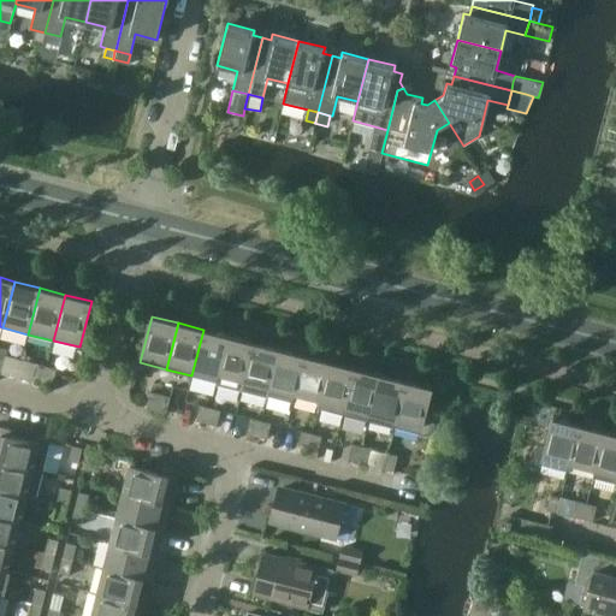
[(217,381),(229,336),(203,330),(191,375),(217,381)]
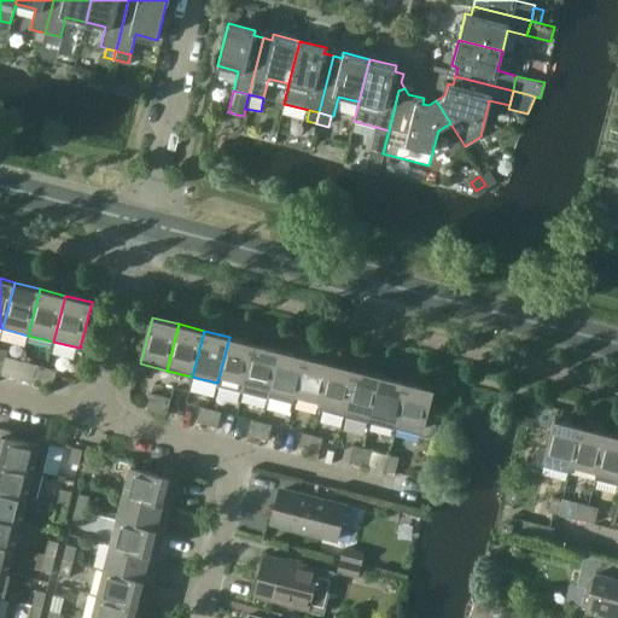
[(243,391),(245,382),(255,343),(229,337),(217,383),(217,385),(243,391)]
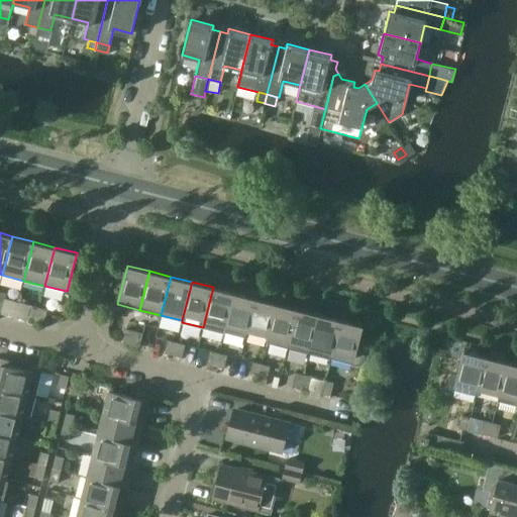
[(226,324),(234,293),(213,287),(205,319),(226,324)]
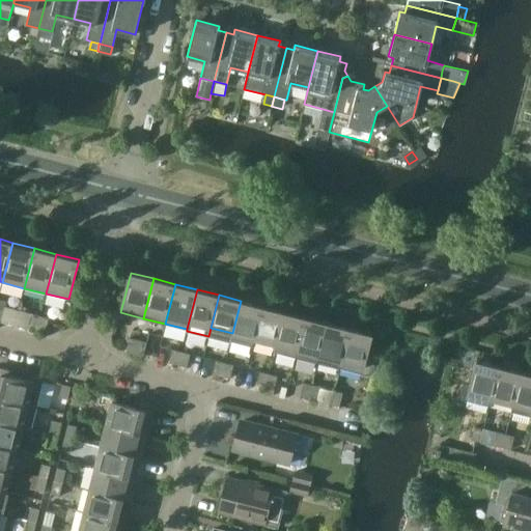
[(254,339),(262,306),(241,301),(232,333),(230,340),(252,345),(254,339)]
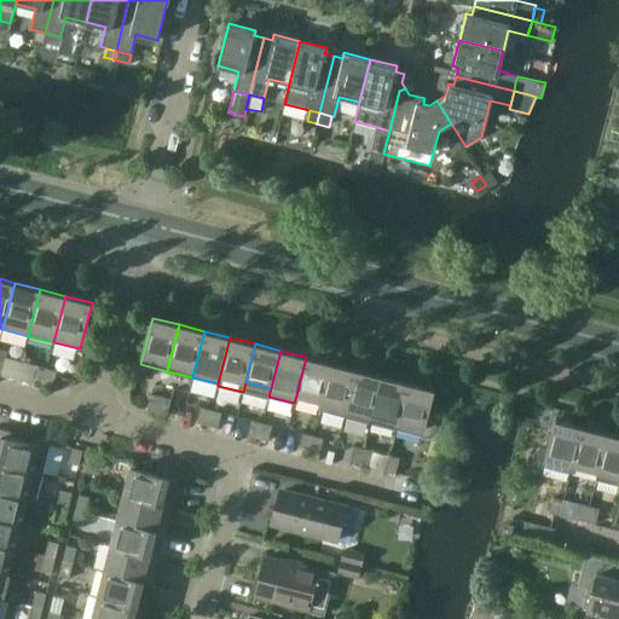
[(322,401),(331,364),(306,357),(296,395),(322,401)]
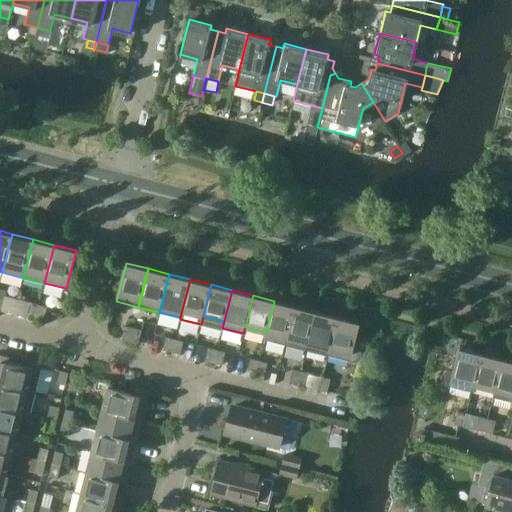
[(285,344),(295,306),(274,301),(266,332),(264,339),(285,344)]
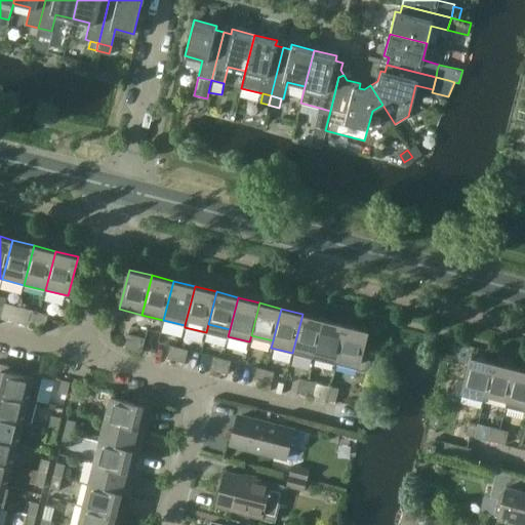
[(36,325),(39,312),(31,310),(28,323),(36,325)]
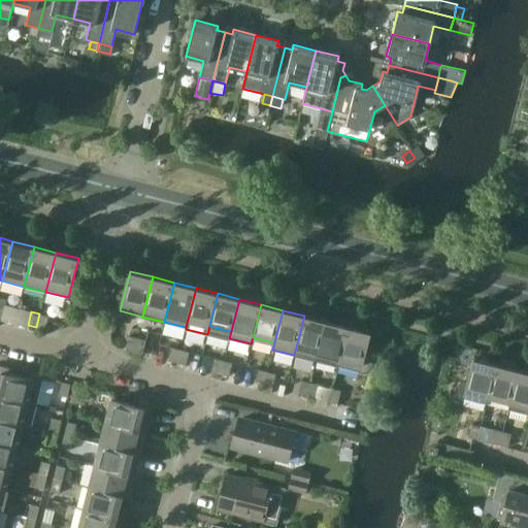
[(48,316),(39,314),(36,327),(44,329),(48,316)]
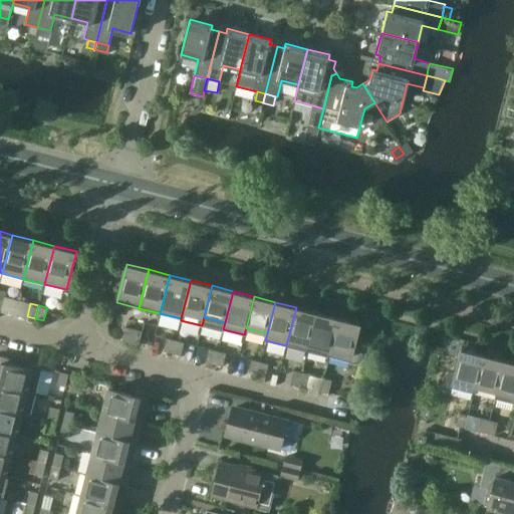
[(307,351),(317,312),(296,307),(286,345),(307,351)]
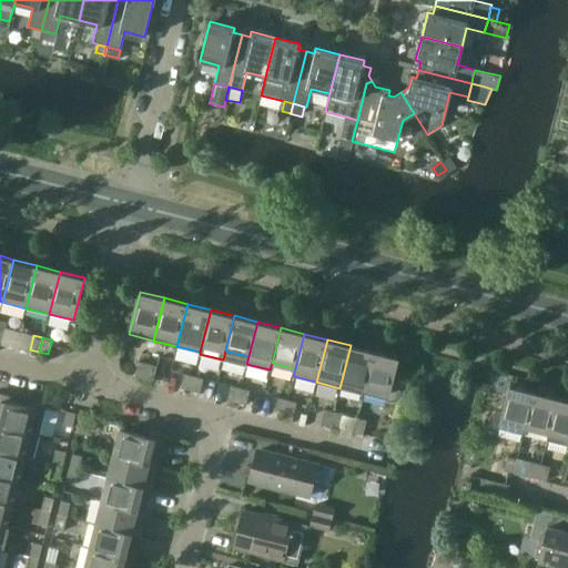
[(365,386),(374,351),(351,345),(340,388),(362,393),(364,385),(365,386)]
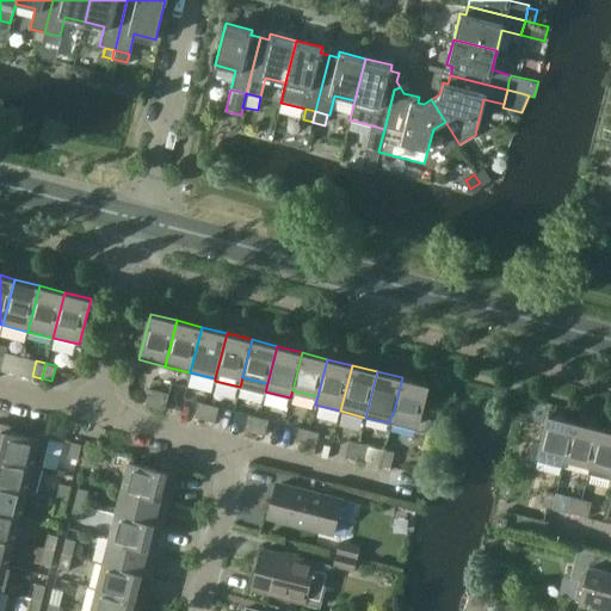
[(429,384),(402,377),(393,415),(392,414),(389,423),(417,430),(426,432),(427,431),(429,430),(430,429),(431,426),(432,425),(432,423),(432,421),(432,419),(431,418),(430,417),(421,411),(429,384)]
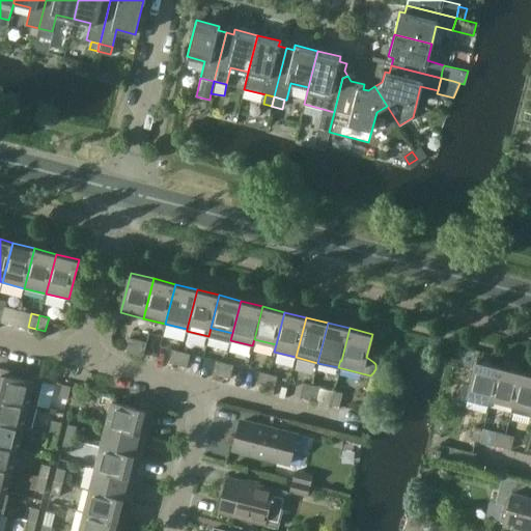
[(135,354),(138,340),(130,338),(126,352),(135,354)]
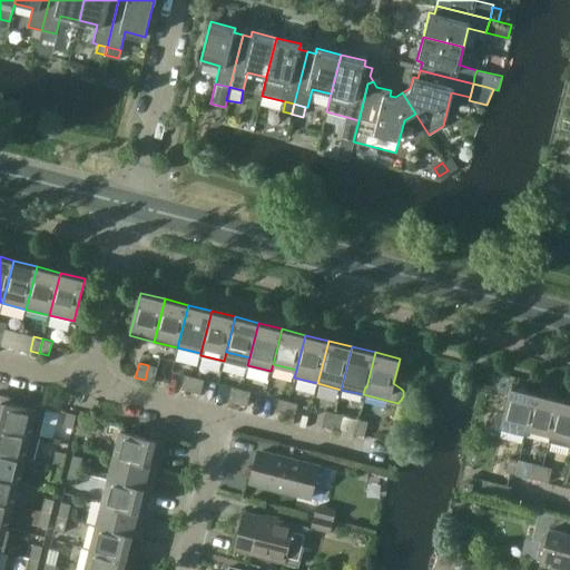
[(158,367),(148,365),(145,380),(154,382),(158,367)]
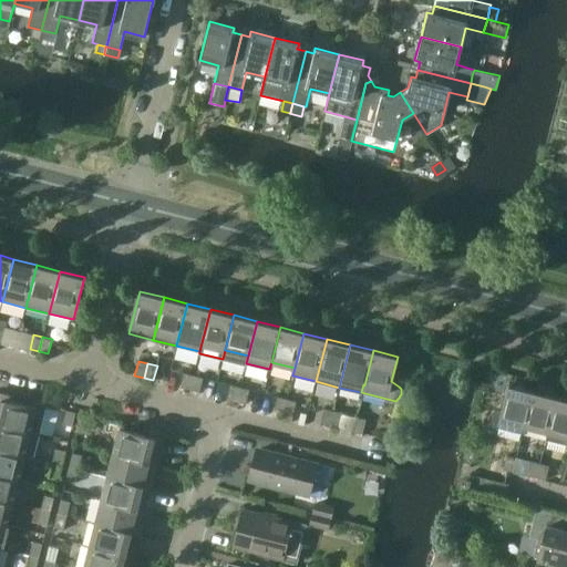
[(191,390),(194,375),(184,373),(181,388),(191,390)]
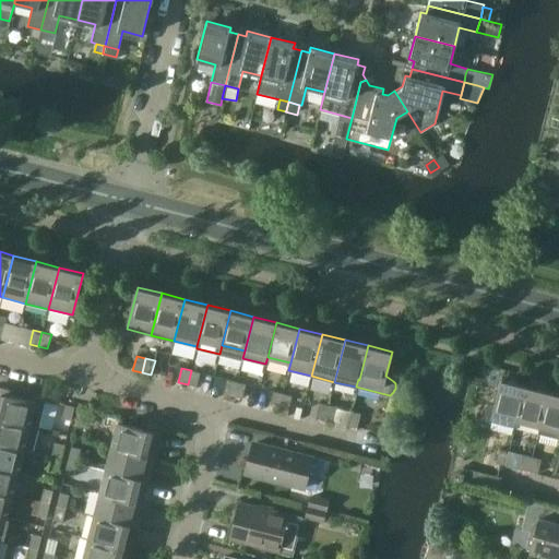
[(200,372),(191,370),(188,384),(197,387),(200,372)]
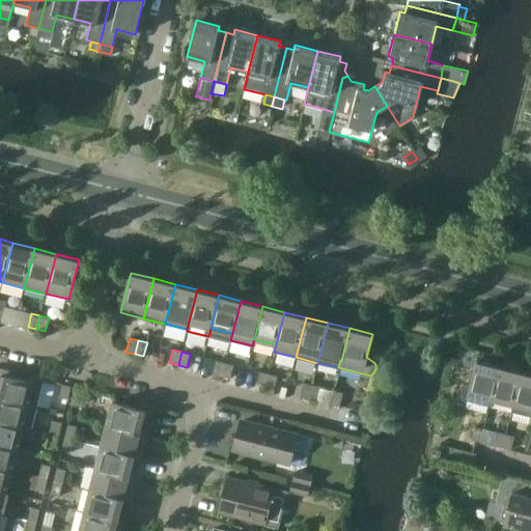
[(222,375),(225,363),(217,361),(213,373),(222,375)]
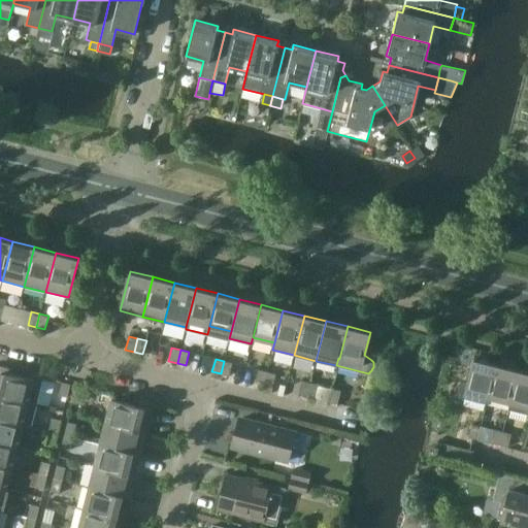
[(489,397),(497,364),(474,359),(468,382),(460,383),(459,383),(458,384),(456,385),(456,386),(455,387),(455,388),(455,390),(455,391),(455,393),(456,394),(457,395),(464,398),(489,404),(491,397),(489,397)]
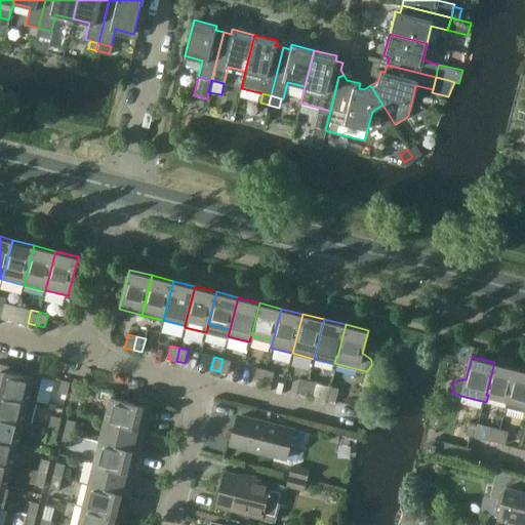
[(232,361),(223,359),(219,371),(228,374),(232,361)]
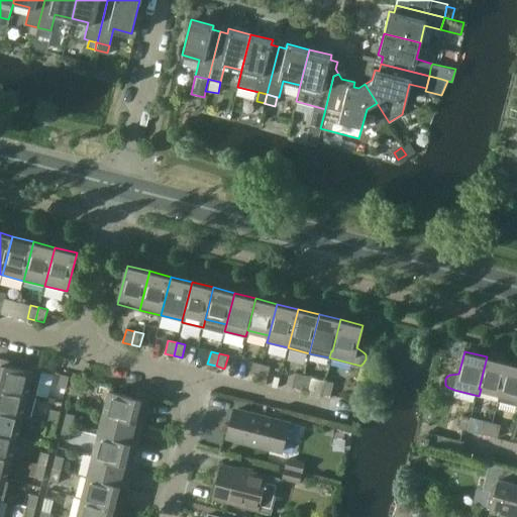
[(500,394),(508,363),(487,356),(479,389),(481,389),(500,394)]
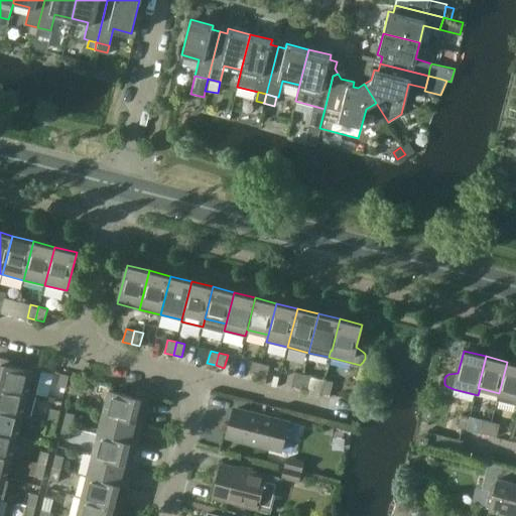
[(0,357),(0,386),(36,395),(42,369),(32,366),(31,371),(8,365),(9,360),(0,357)]
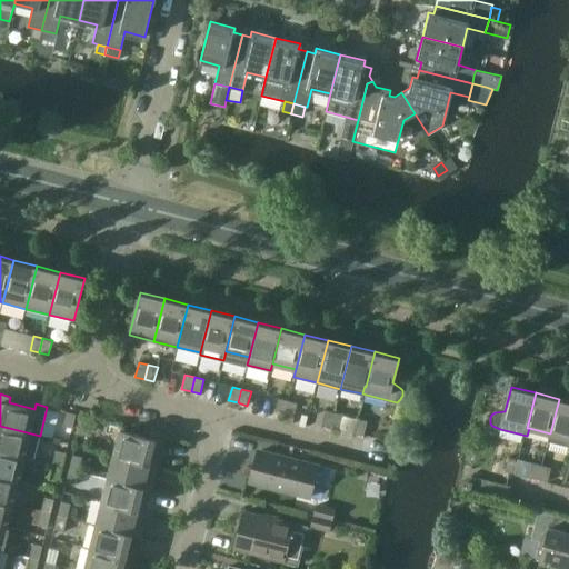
[(285,415),(288,400),(279,398),(275,412),(285,415)]
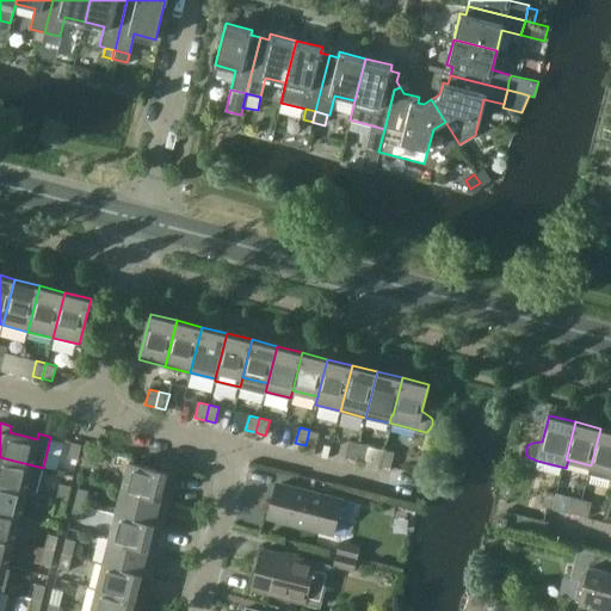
[(610,430),(600,429),(591,466),(588,474),(610,479),(610,430)]
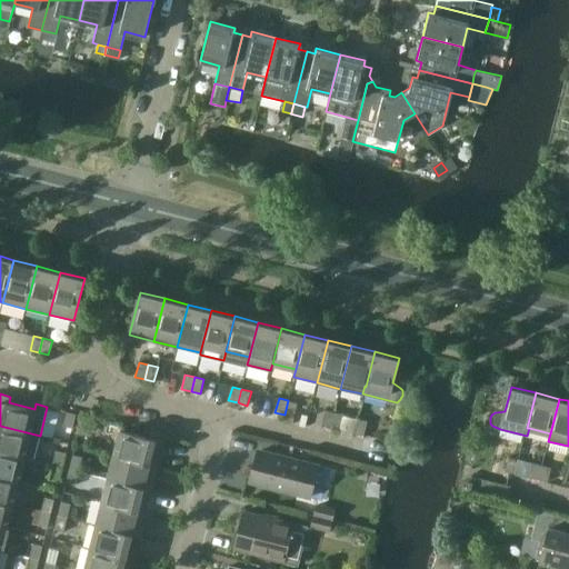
[(298,403),(288,400),(285,415),(293,417),(298,403)]
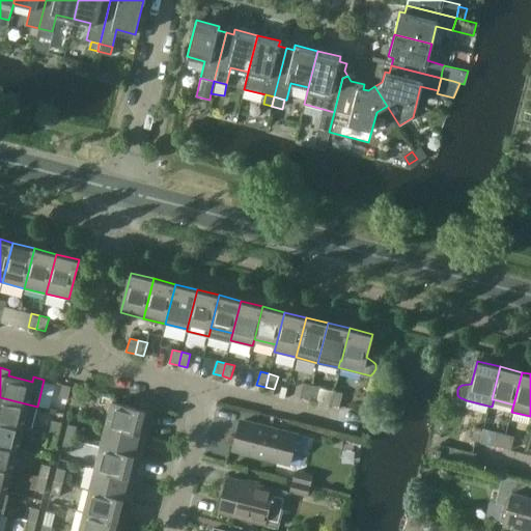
[(309,398),(312,385),(304,383),(300,396),(309,398)]
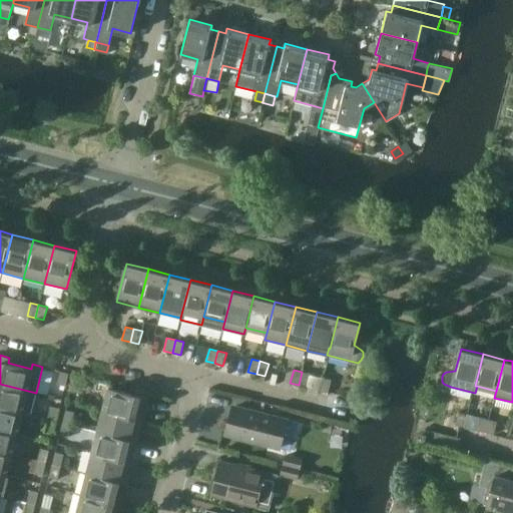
[(65,386),(68,373),(59,371),(56,384),(65,386)]
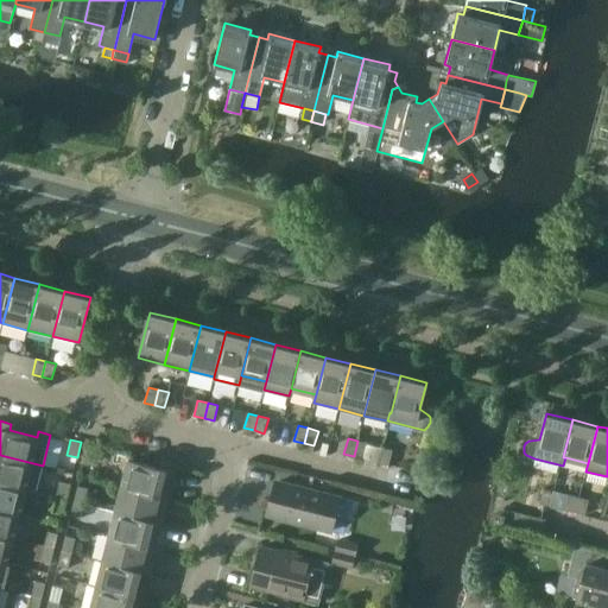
[(368,443),(358,441),(354,456),(363,458),(368,443)]
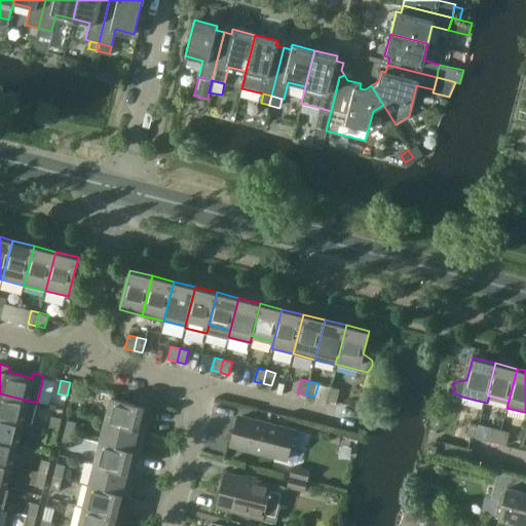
[(81,400),(85,386),(76,384),(73,397),(81,400)]
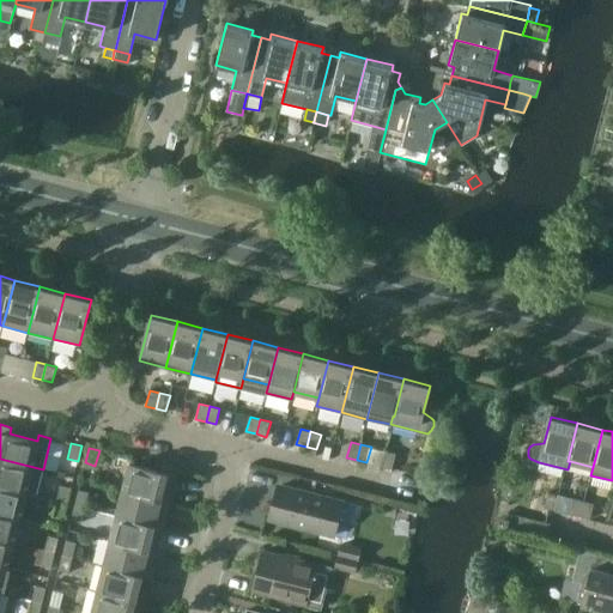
[(396,454),(386,450),(382,466),(393,468),(396,454)]
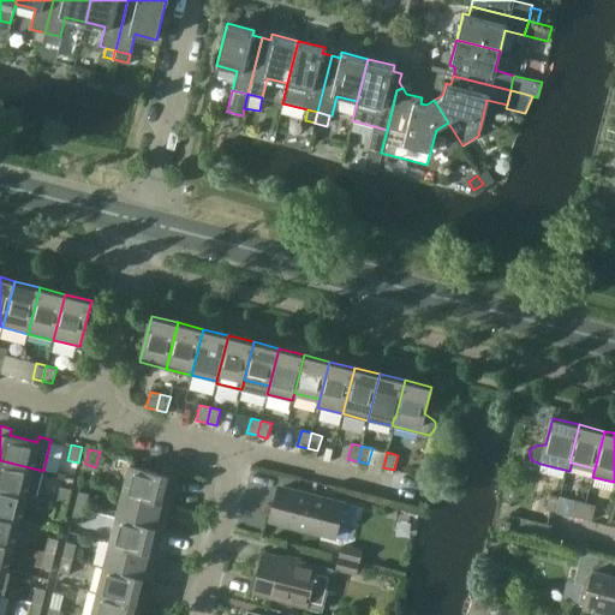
[(43,471),(0,460),(0,487),(25,494),(36,496),(43,471)]
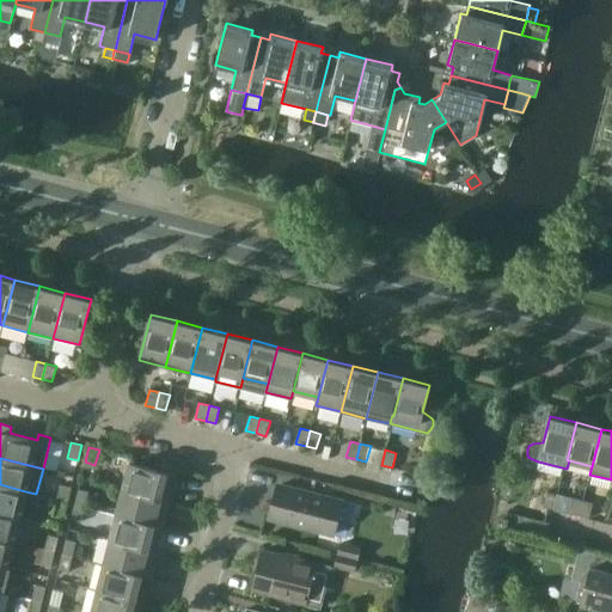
[(159,471),(130,464),(129,463),(123,489),(169,501),(177,469),(160,465),(159,471)]
